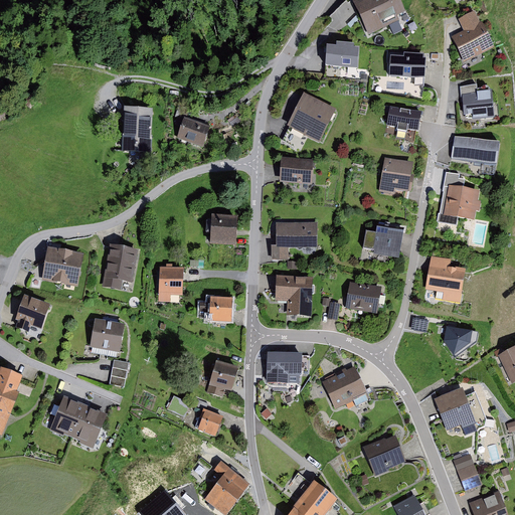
[(405,11),(399,0),(352,0),(368,34),(399,20),(397,15),(405,11)]
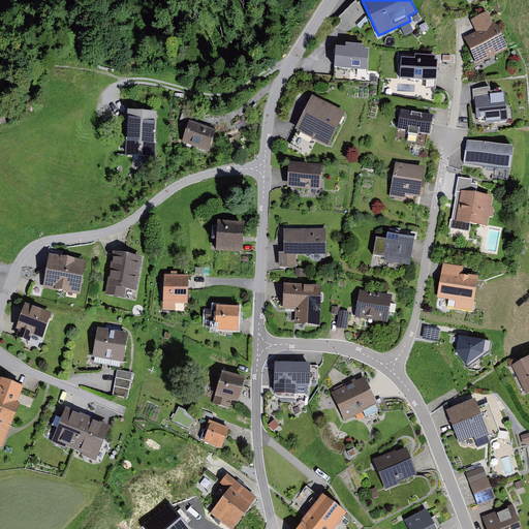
[(508,49),(495,22),(493,23),(488,11),(471,21),(476,31),(464,37),(477,64),(508,49)]
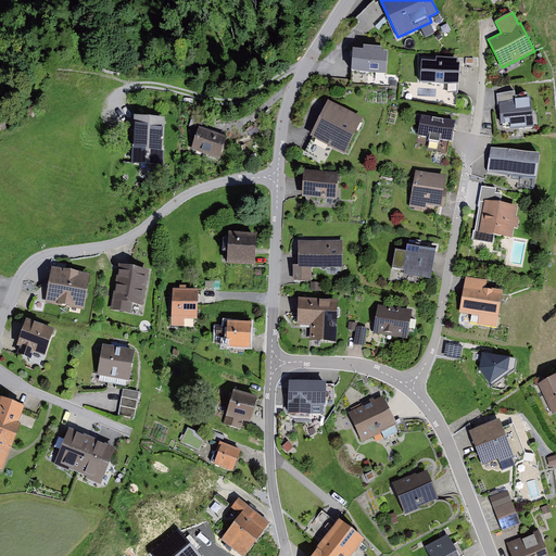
[(386,72),(388,51),(382,50),(382,47),(364,45),(364,49),(353,48),(352,70),(369,71),(386,72)]
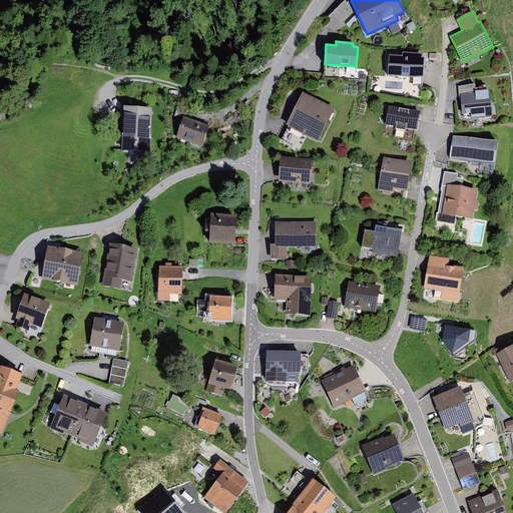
[(403,56),(390,55),(388,76),(413,77),(412,85),(423,86),(425,57),(422,57),(422,53),(403,52),(403,56)]
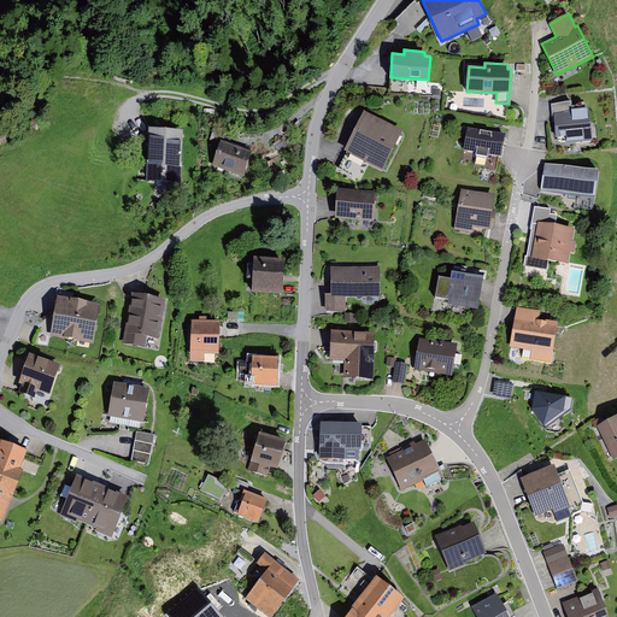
[(410,78),(391,77),(389,89),(409,92),(410,78)]
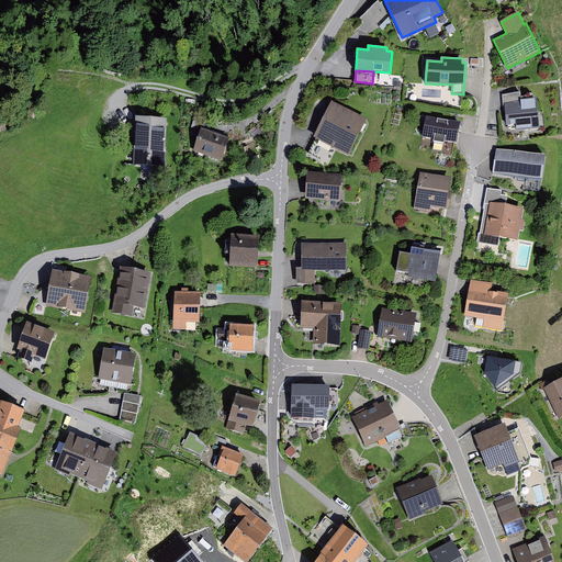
[(502,94),(503,103),(536,100),(536,96),(530,93),(527,93),(526,97),(521,97),(520,92),(502,94)]
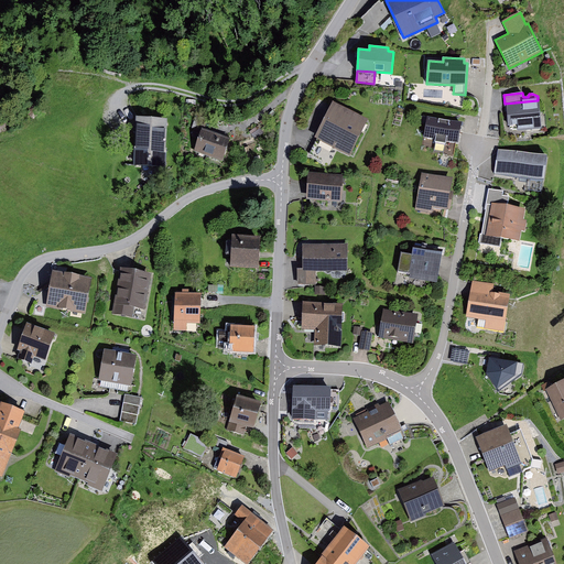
[(538,100),(505,104),(507,126),(518,125),(518,129),(541,127),(538,100)]
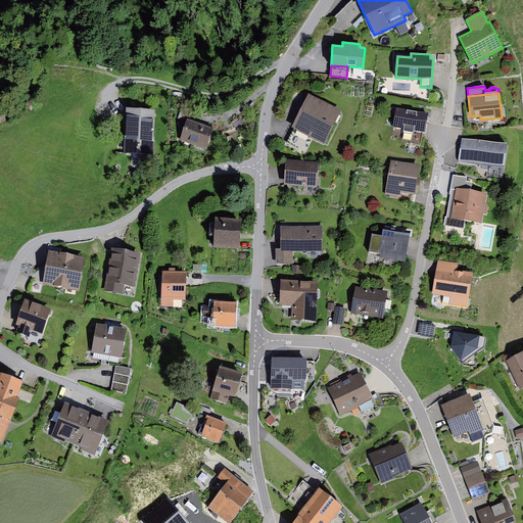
[(341,111),(308,95),(292,128),(294,128),(314,138),(324,144),(341,111)]
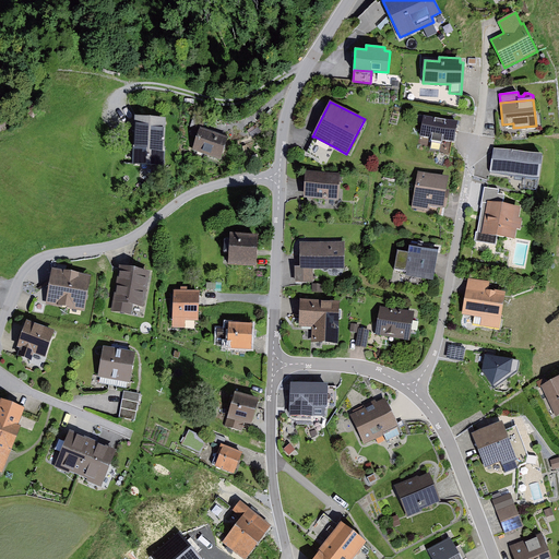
[(168,119),(135,120),(135,169),(169,168),(168,119)]
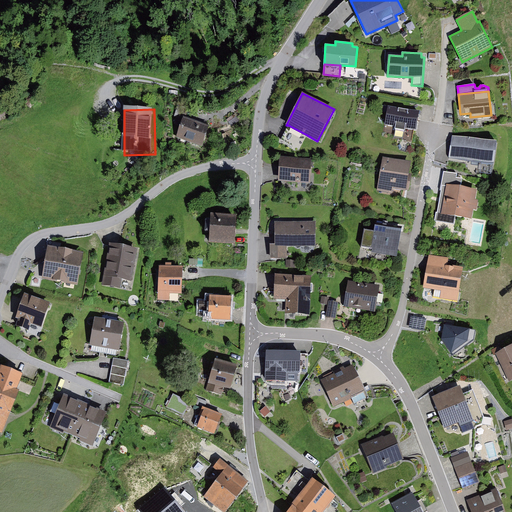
[(419,115),(389,109),(385,130),(415,135),(419,115)]
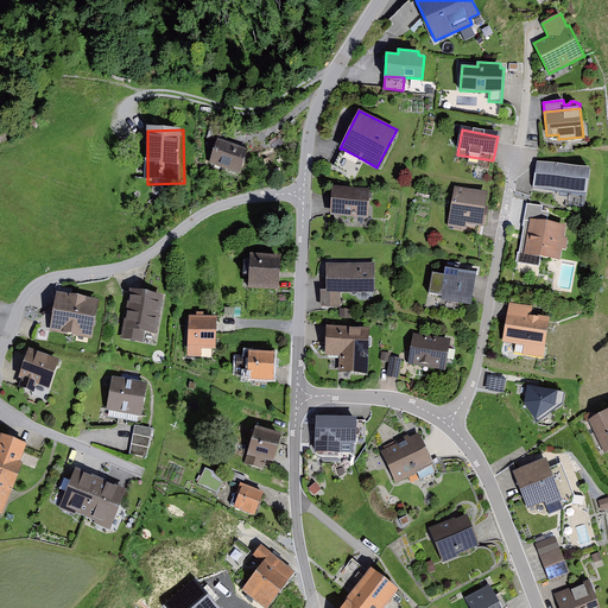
[(252,154),(221,143),(211,165),(244,177),(252,154)]
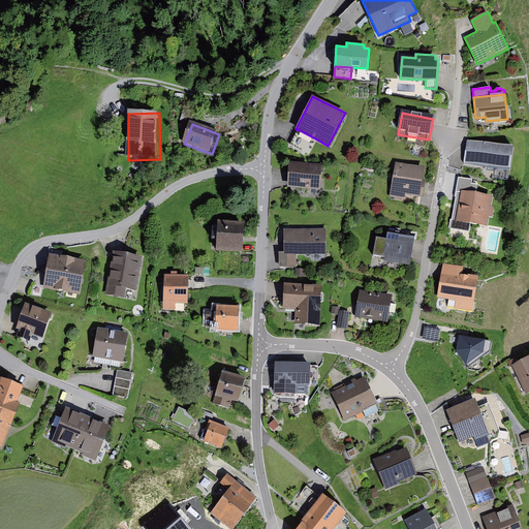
[(317,139),(298,129),(289,145),(309,155),(317,139)]
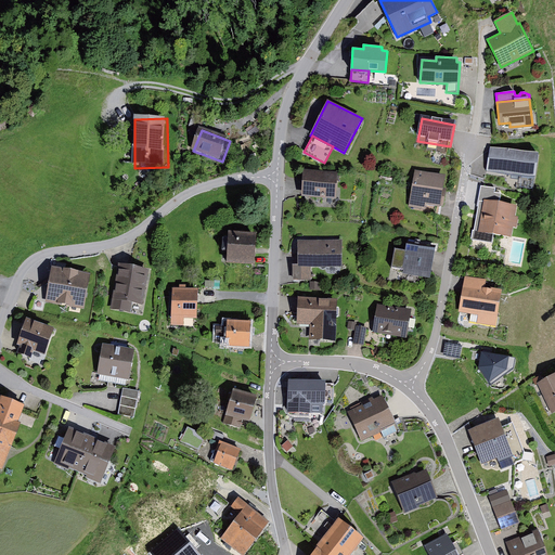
[(490,146),(487,170),(521,175),(520,188),(533,189),(538,153),(490,146)]
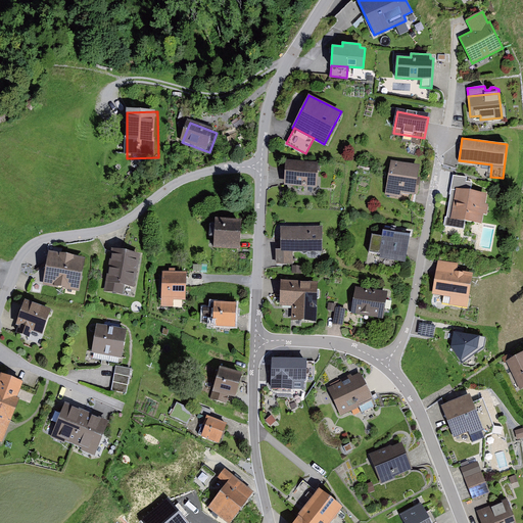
[(420,165),(390,159),(384,194),(400,197),(401,192),(418,195),(421,179),(417,178),(420,165)]
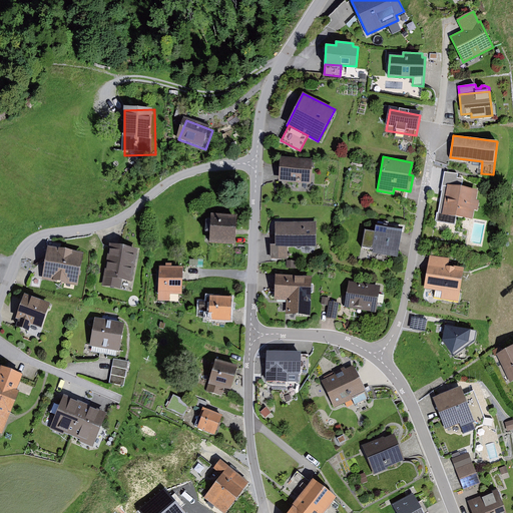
[(312,159),(280,157),(279,180),(311,182),(312,159)]
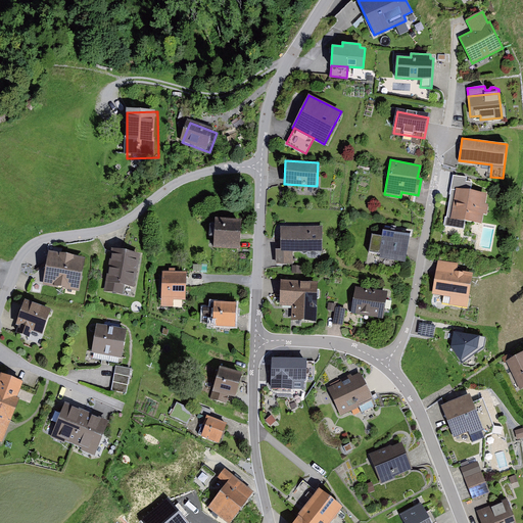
[(452,187),(456,188),(470,190),(472,183),(466,182),(467,178),(454,176),(452,187)]
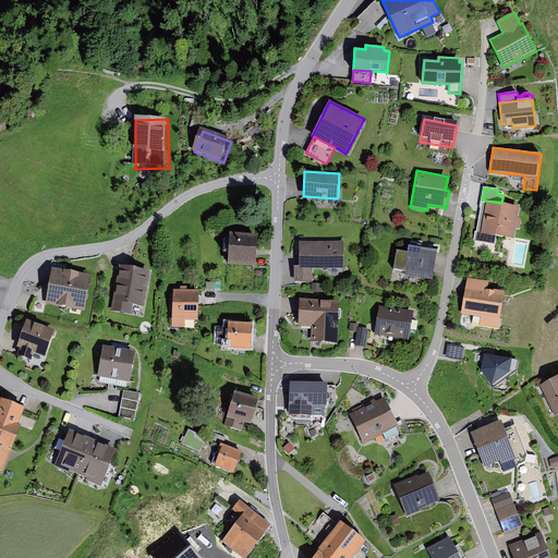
[(501,203),(486,201),(478,241),(495,243),(496,235),(514,239),(517,229),(520,229),(521,219),(518,218),(520,206),(501,203)]
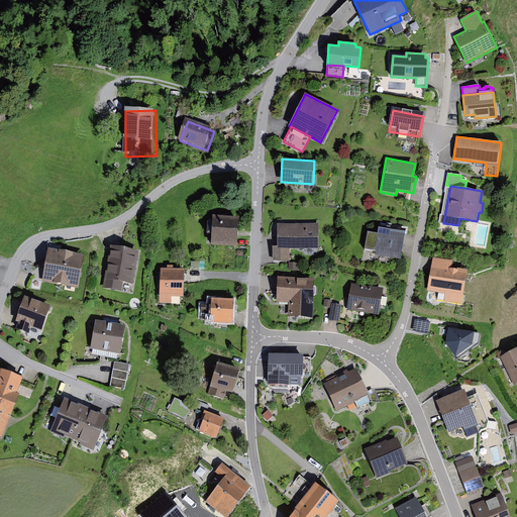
[(239,216),(213,215),(213,221),(207,221),(207,233),(212,233),(211,244),(237,246),(239,216)]
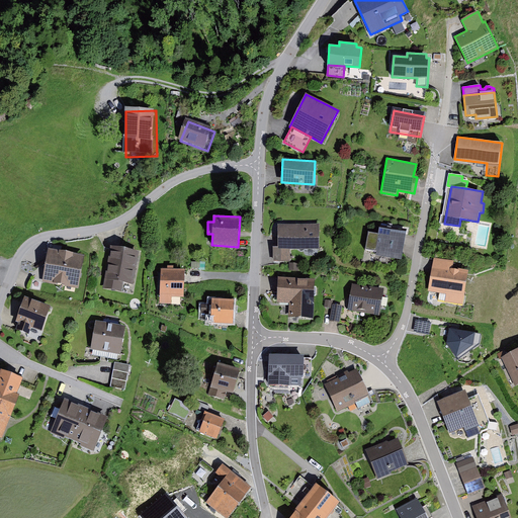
[(320,226),(278,225),(278,248),(290,248),(319,249),(320,226)]
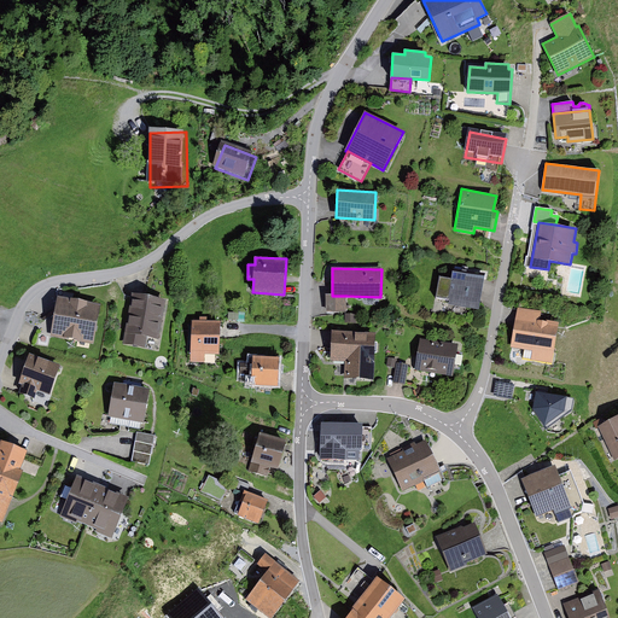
[(452,280),(439,278),(436,297),(449,299),(449,304),(479,309),(484,275),(453,270),(452,280)]
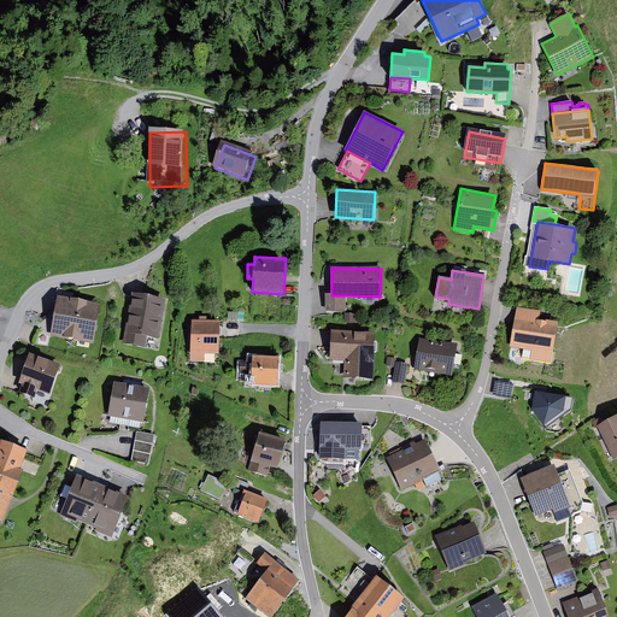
[(165,299),(131,293),(123,344),(146,347),(147,336),(158,338),(165,299)]
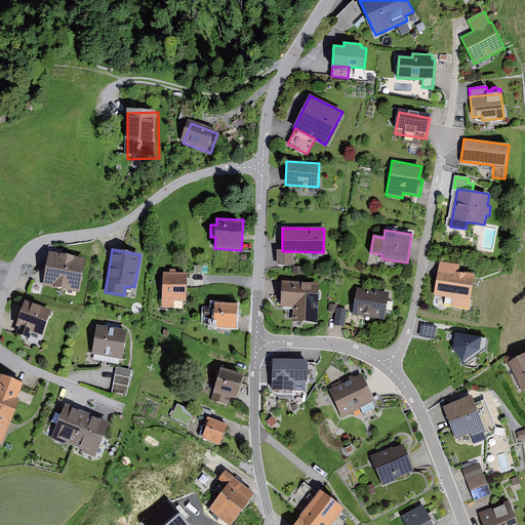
[(294,265),(294,251),(282,251),(277,251),(277,265),(294,265)]
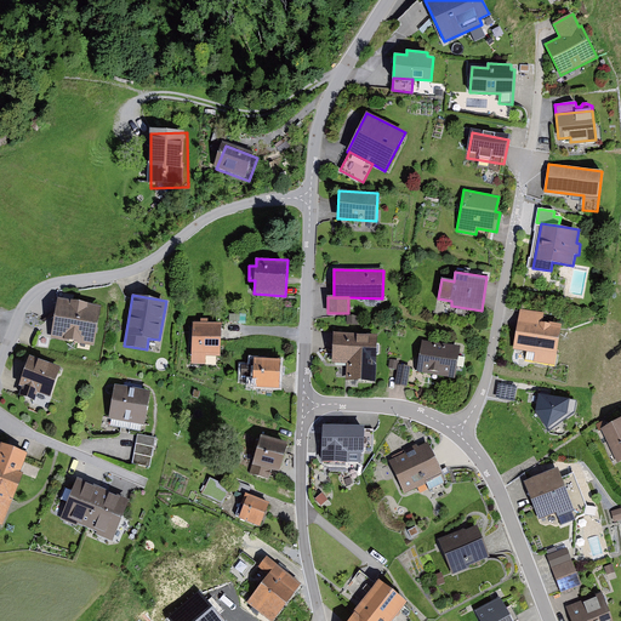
[(101,308),(57,301),(51,340),(95,347),(101,308)]
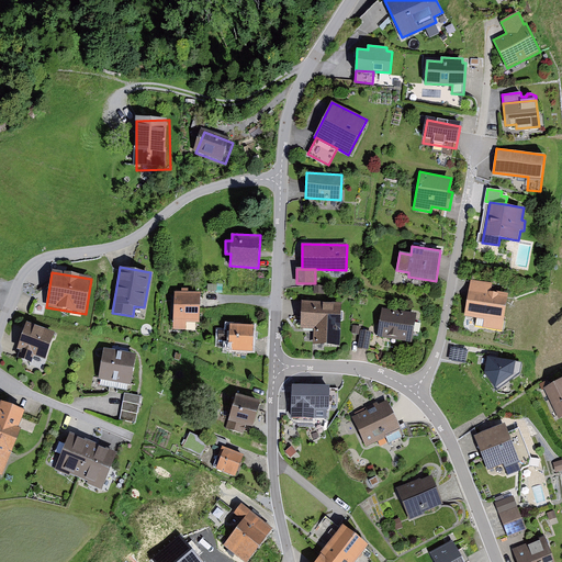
[(492,283),(471,280),(464,316),(484,319),(483,328),(503,330),(508,294),(491,291),(492,283)]
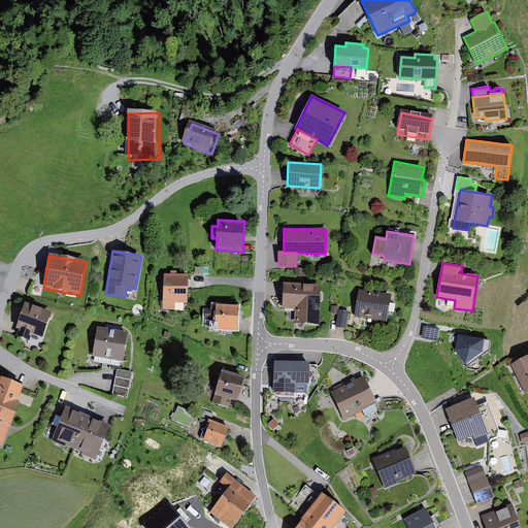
[(188,274),(164,273),(163,309),(174,309),(175,302),(187,303),(188,274)]
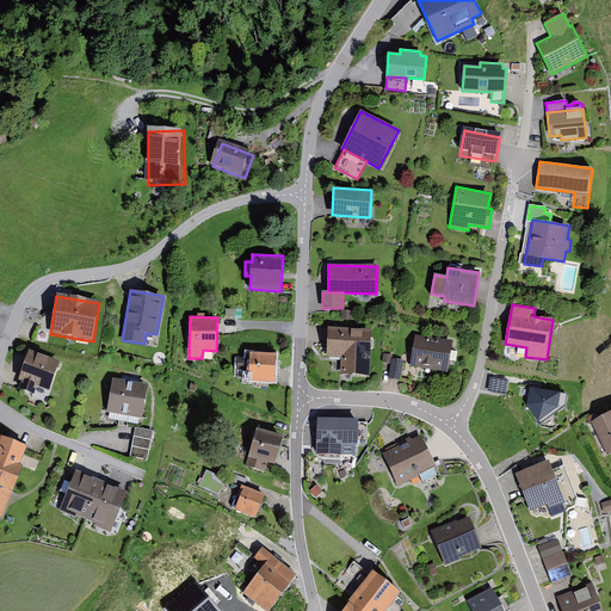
[(371,329),(328,327),(327,357),(341,357),(340,374),(369,375),(371,329)]
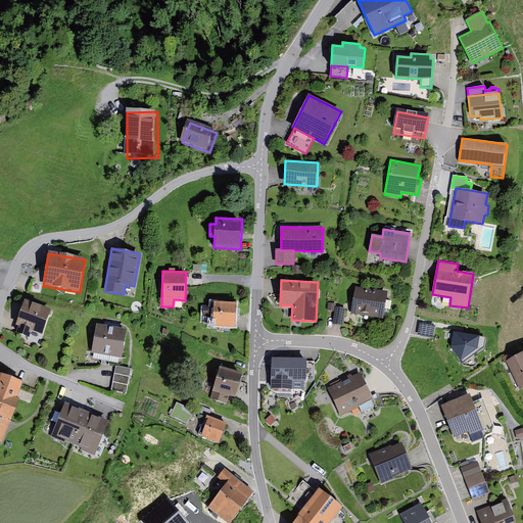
[(386,292),(355,287),(350,313),(382,318),(386,292)]
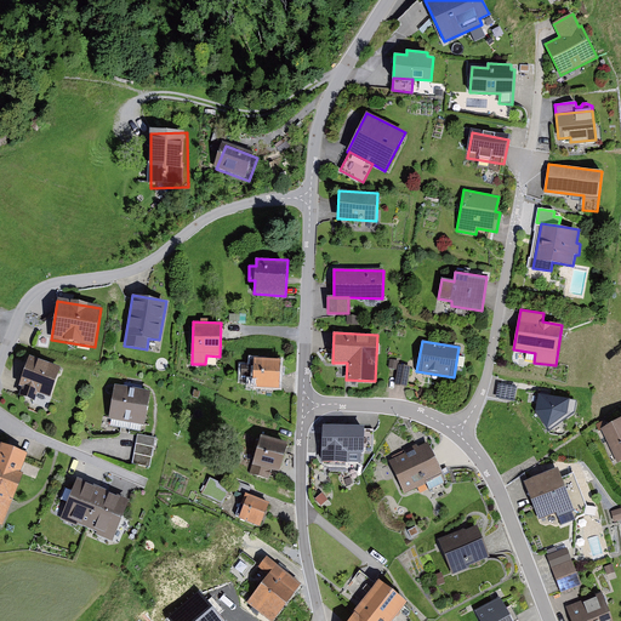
[(61,366),(30,355),(20,386),(23,387),(20,394),(35,400),(38,393),(50,397),(61,366)]
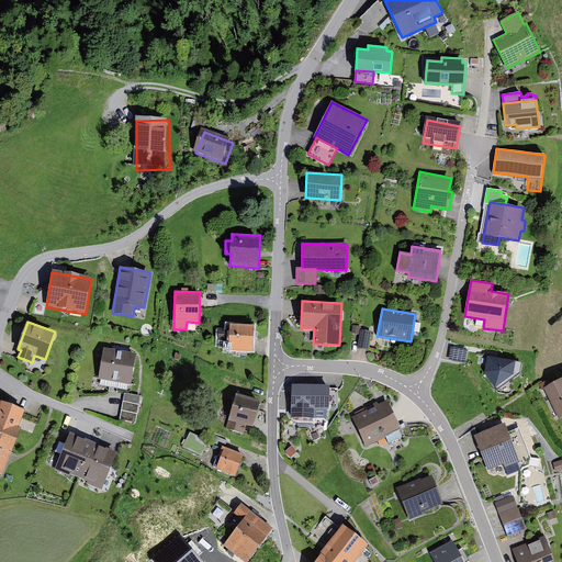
[(254,325),(224,324),(224,330),(218,330),(218,339),(228,340),(228,352),(254,353),(254,325)]
